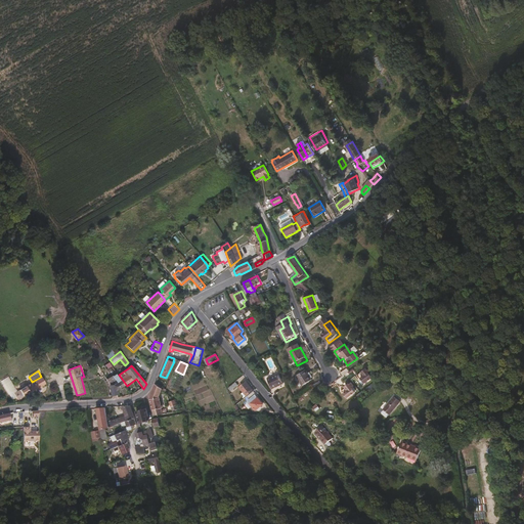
[(293,382),(289,372),(277,377),(282,386),(293,382)]
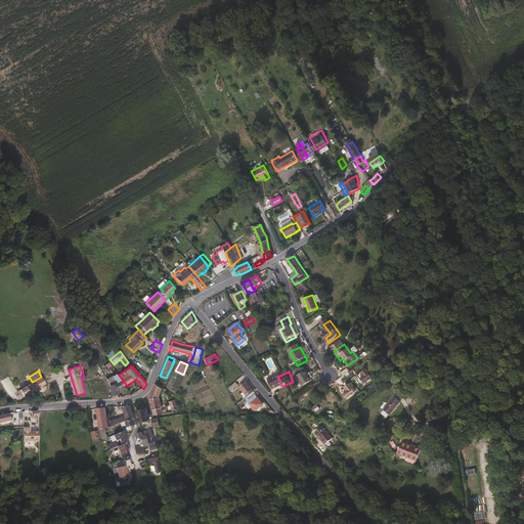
[(351,380),(352,379),(354,378),(353,377),(351,373),(342,379),(346,384),(351,380)]
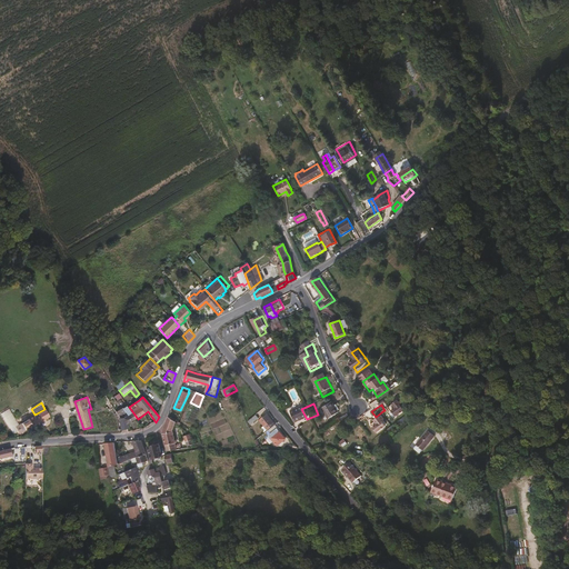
[(138,419),(129,407),(129,406),(125,409),(129,416),(126,419),(129,425),(138,419)]
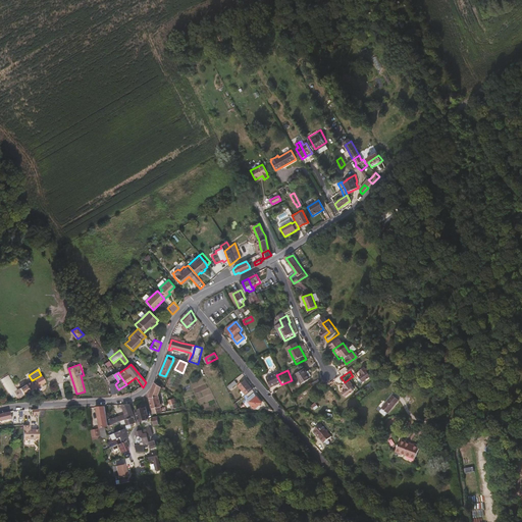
[(14,390),(18,388),(9,373),(0,378),(0,379),(11,398),(16,395),(14,390)]
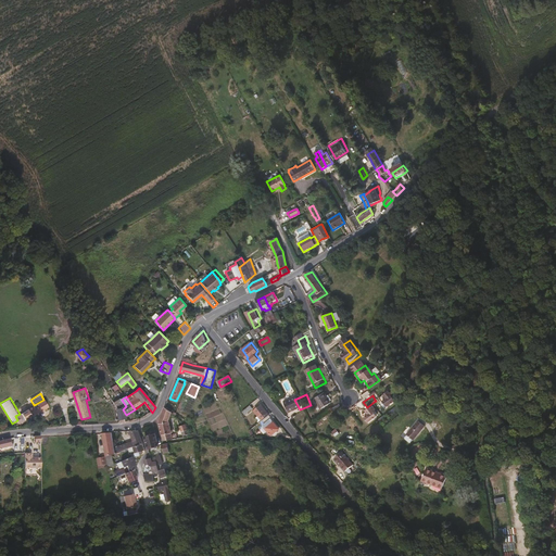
[(333,408),(328,397),(317,404),(324,415),(333,408)]
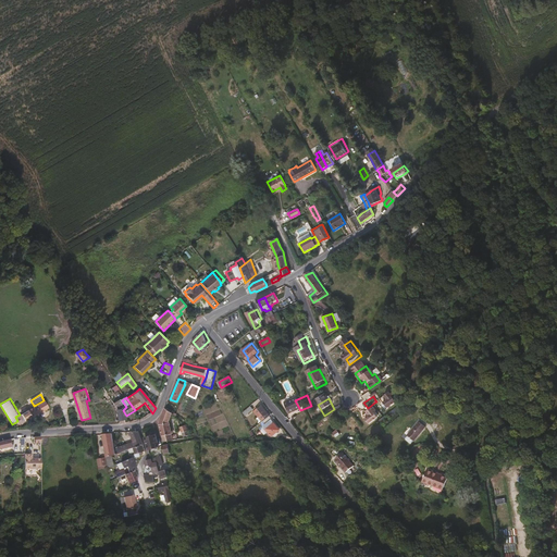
[(26,421),(48,407),(44,400),(36,405),(34,406),(22,413),(26,421)]
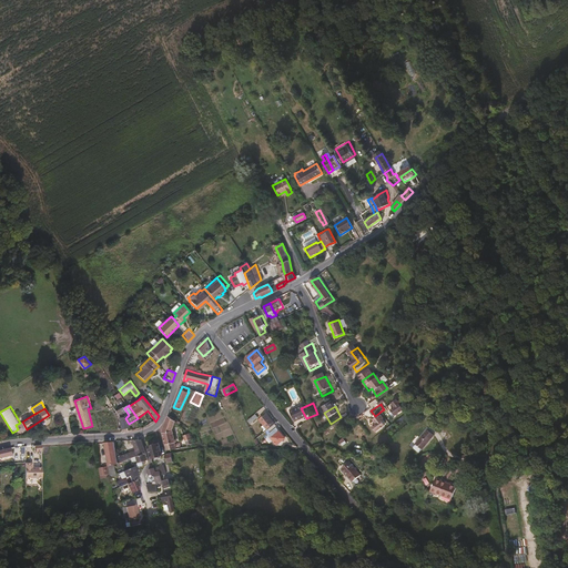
[(409,417),(409,416),(412,414),(408,408),(405,411),(403,408),(398,412),(399,414),(396,417),(401,424),(409,417)]
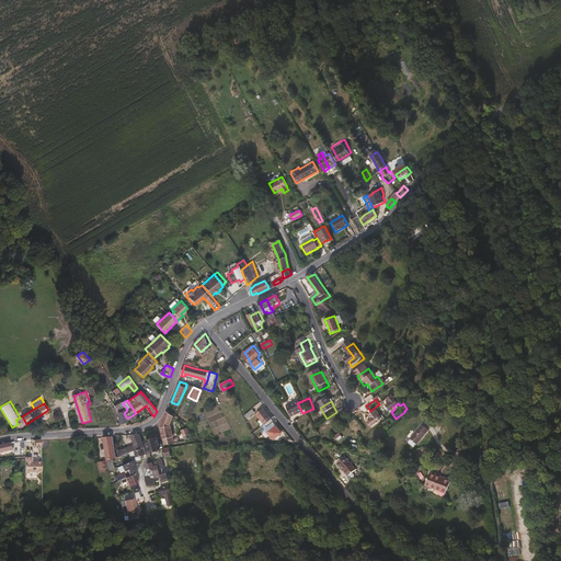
[(265,424),(273,419),(265,410),(258,416),(265,424)]
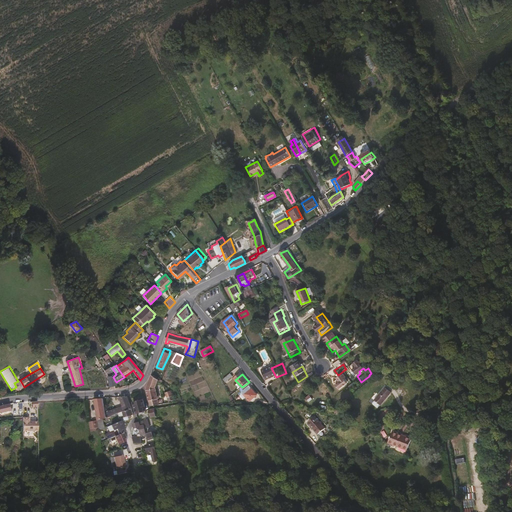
[(157,388),(159,380),(156,378),(154,377),(152,376),(152,377),(147,390),(148,390),(157,388)]
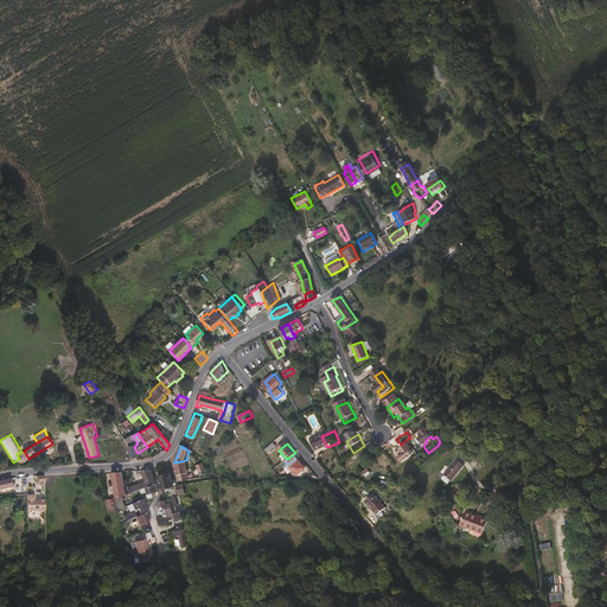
[(403,454),(397,446),(393,449),(395,454),(398,459),(403,454)]
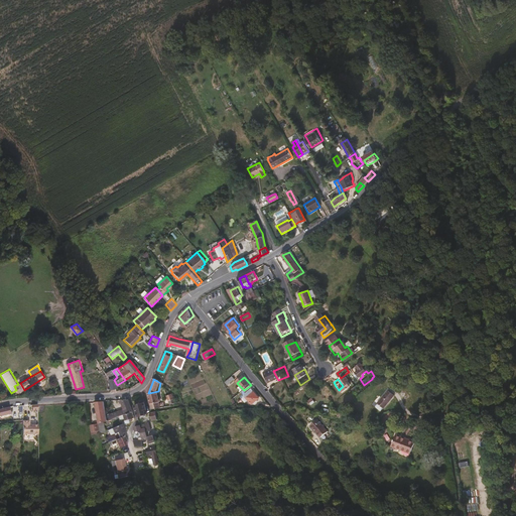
[(24,390),(20,383),(18,384),(14,386),(16,390),(18,393),(24,390)]
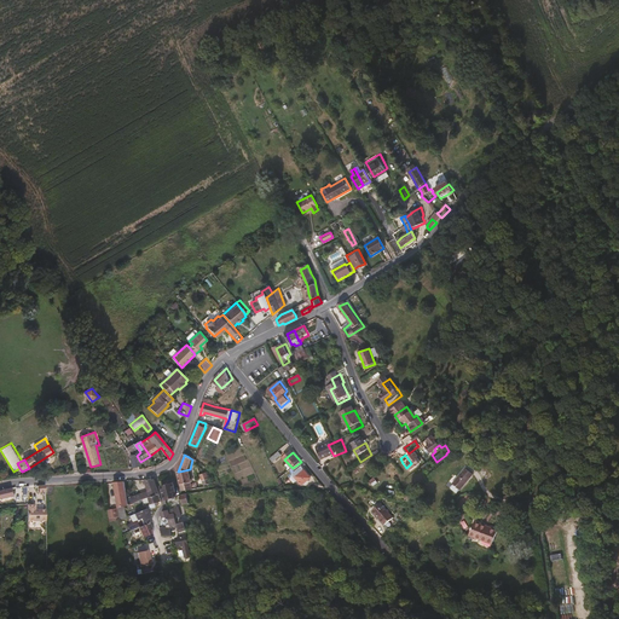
[(313,478),(304,467),(305,466),(302,462),(294,468),(296,472),(294,474),(295,474),(304,485),(313,478)]
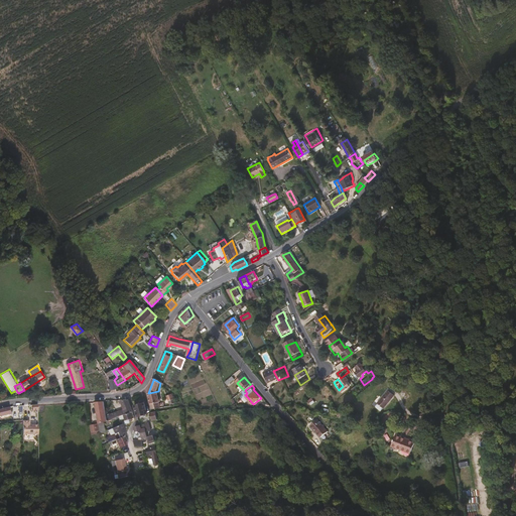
[(355,391),(352,387),(349,389),(348,387),(344,390),(347,394),(342,398),(346,403),(355,396),(352,393),(355,391)]
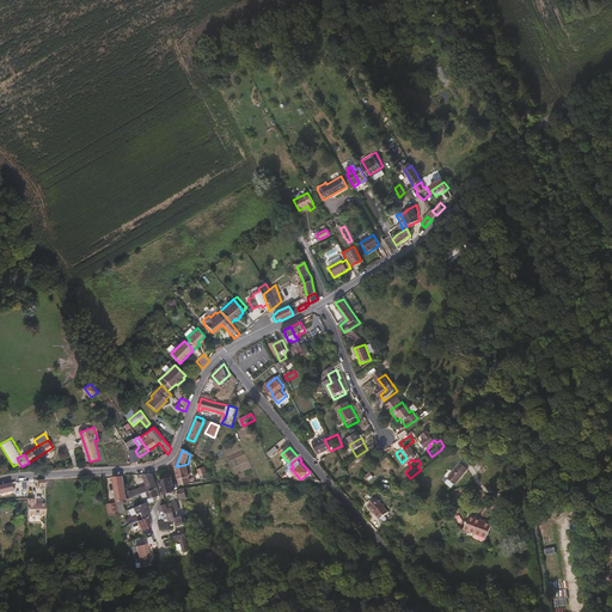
[(191,482),(187,465),(188,464),(177,466),(181,485),(194,484),(194,482),(191,482)]
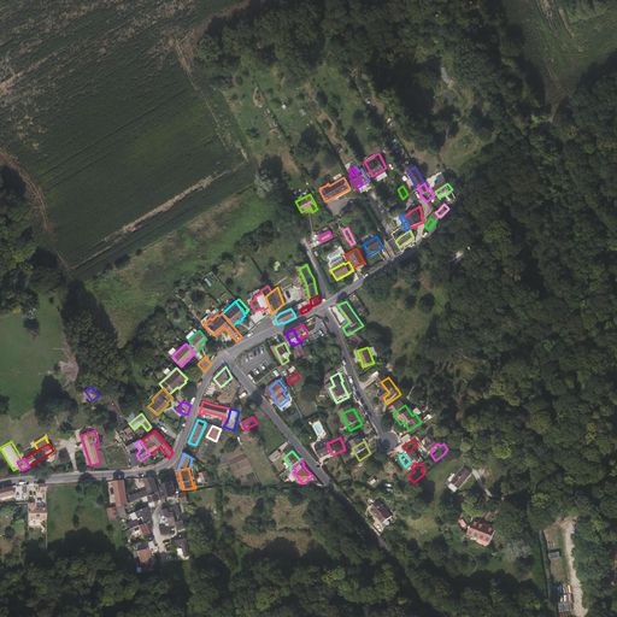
[(211,483),(209,476),(206,472),(204,472),(200,475),(205,486),(210,483),(211,483)]
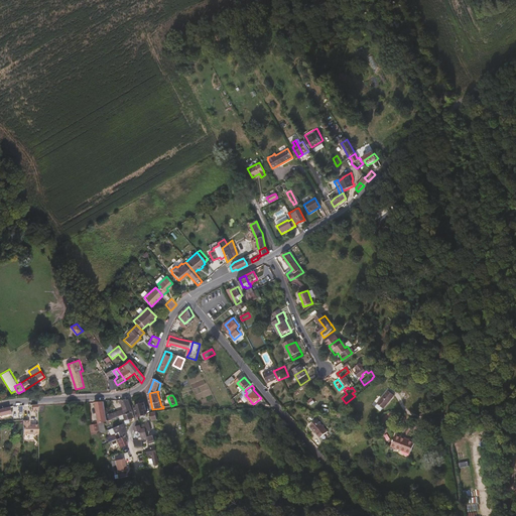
[(380,411),(389,401),(383,395),(371,408),(378,414),(380,411)]
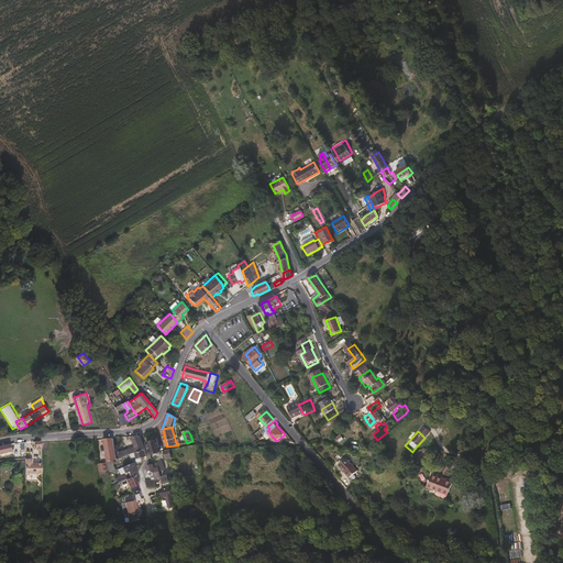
[(144,450),(142,443),(141,435),(132,435),(129,437),(130,440),(132,439),(134,446),(117,452),(118,459),(136,453),(144,450)]
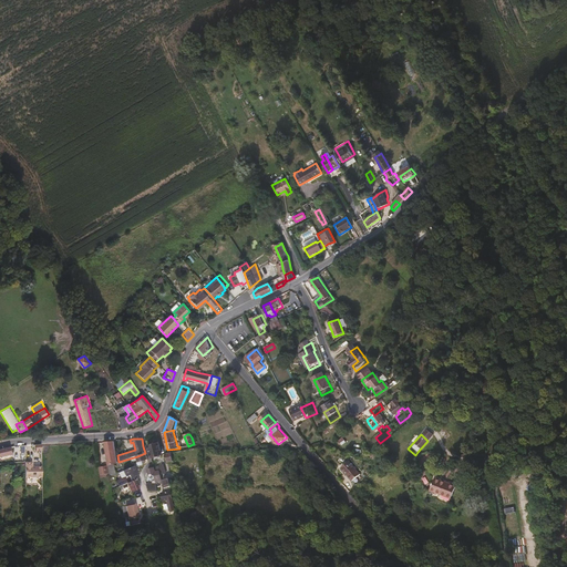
[(103,443),(105,443),(107,464),(119,462),(117,455),(115,443),(117,442),(117,440),(115,440),(115,441),(103,441),(103,443)]
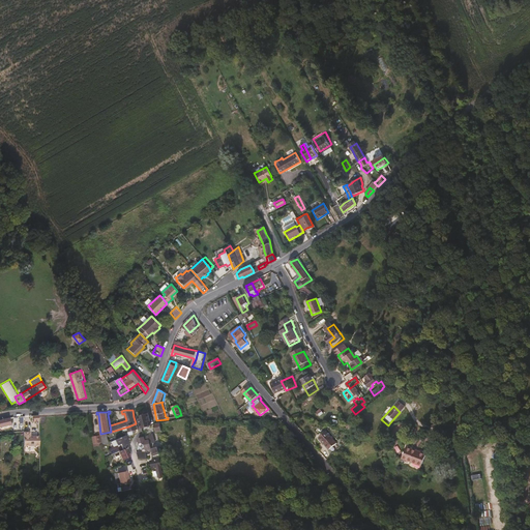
[(152,427),(148,415),(140,417),(143,429),(149,427),(152,427)]
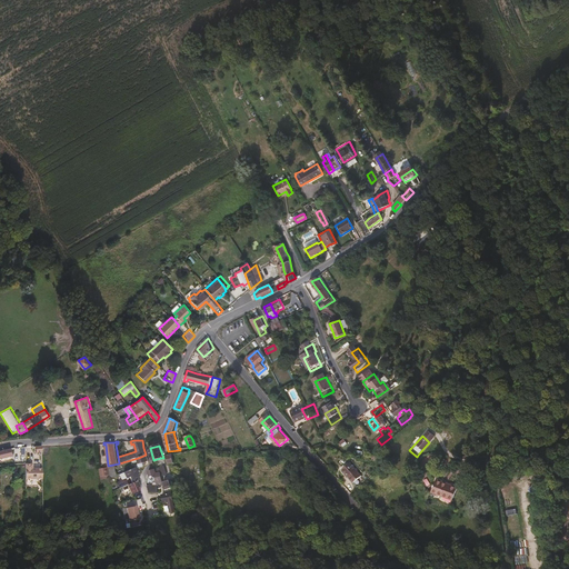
[(430,453),(421,460),(425,465),(433,457),(430,453)]
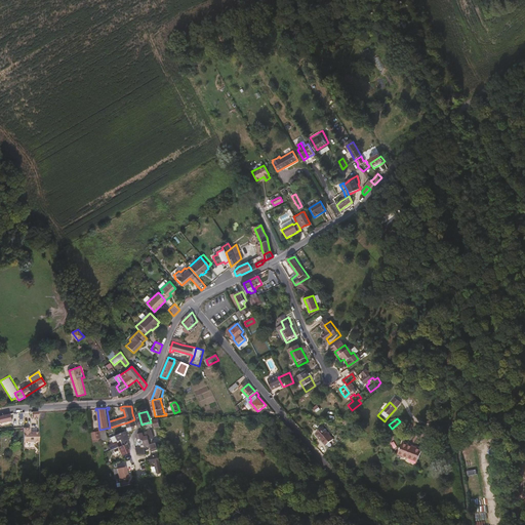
[(137,427),(134,419),(127,422),(130,431),(131,431),(133,430),(133,428),(134,427),(135,427),(137,427)]
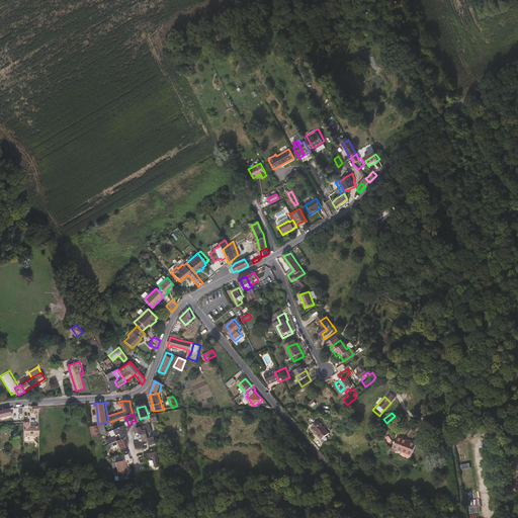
[(38,436),(38,426),(25,426),(25,422),(22,422),(22,435),(22,436),(32,435),(38,436)]
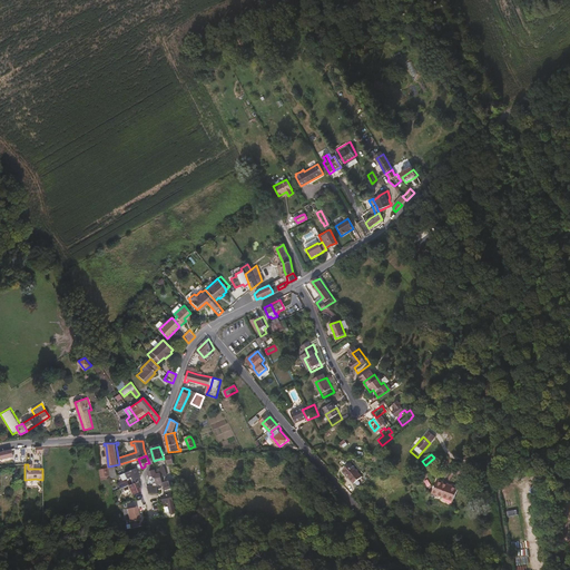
[(355,480),(346,465),(336,472),(346,487),(355,480)]
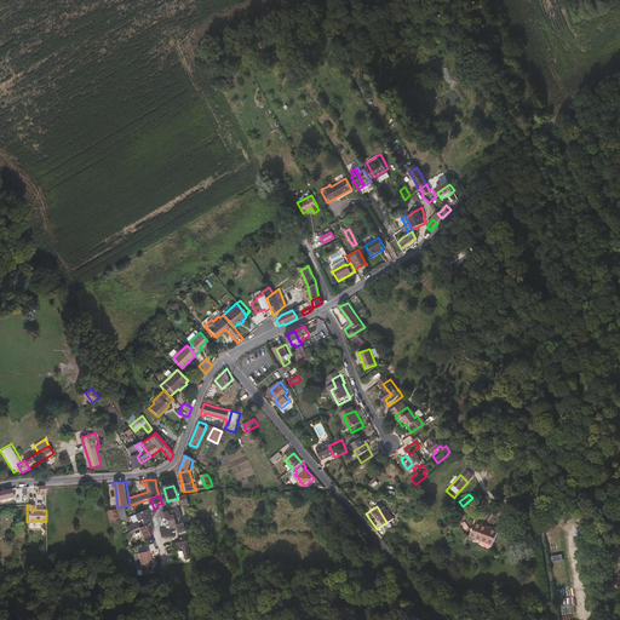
[(118,507),(112,510),(108,511),(109,520),(120,518),(118,507)]
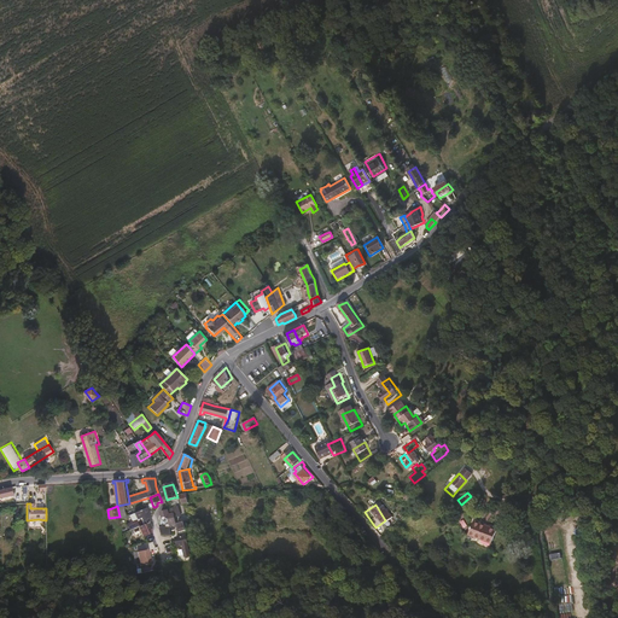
[(151,522),(146,508),(141,509),(139,511),(135,512),(134,513),(135,516),(136,520),(121,528),(121,535),(139,526),(149,523),(151,522)]
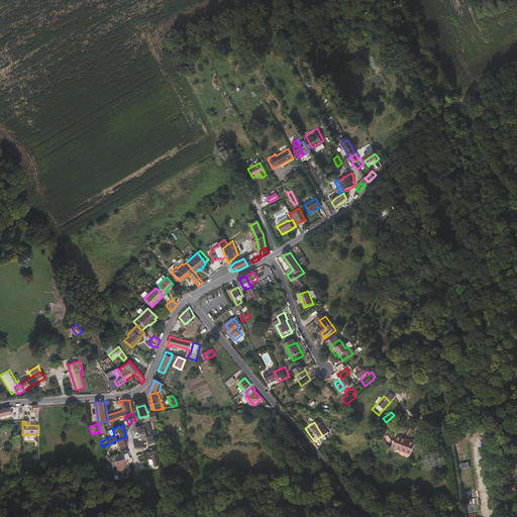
[(126,443),(124,437),(116,440),(120,449),(126,446),(125,443),(126,443)]
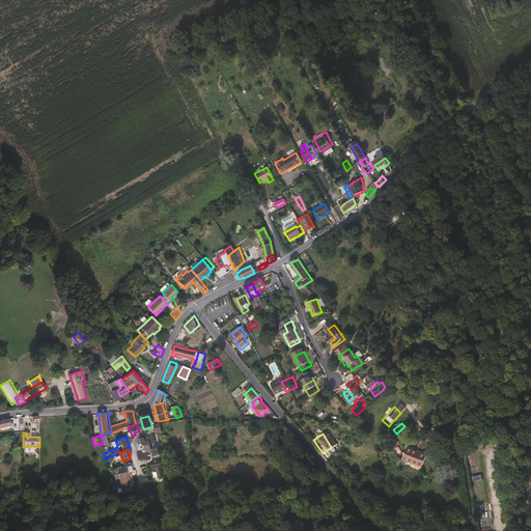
[(412,475),(419,463),(400,452),(393,465),(412,475)]
